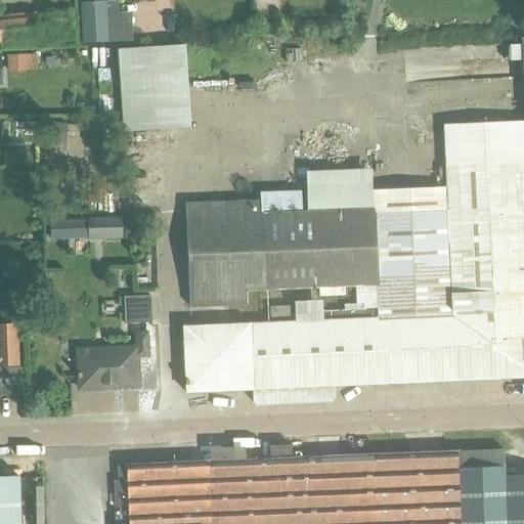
[(84,44),(107,43),(105,2),(82,3),(84,44)]
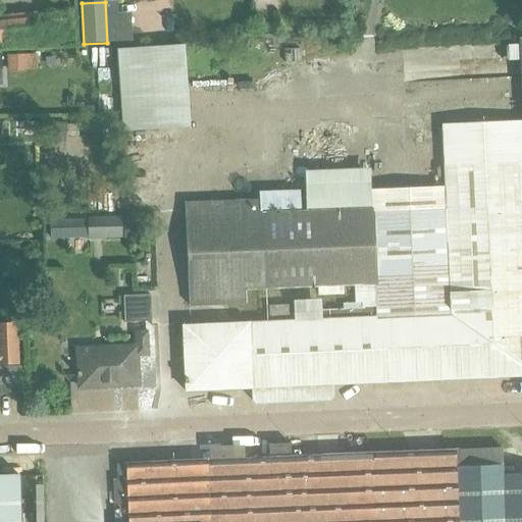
[(503,20),(515,29),(521,17),(521,13),(512,7),(503,20)]
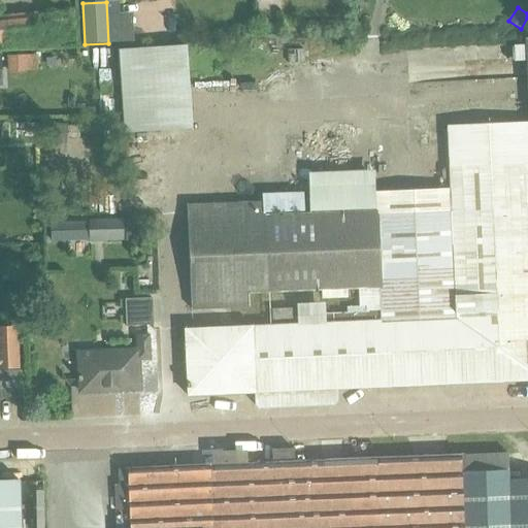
[(68,14),(37,18),(37,15),(0,19),(0,44),(39,41),(40,44),(71,42),(68,14)]
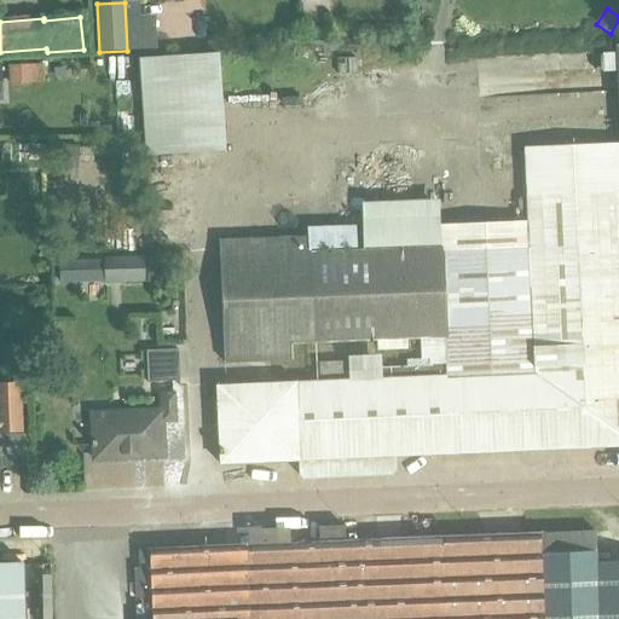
[(224,363),(293,360),(293,343),(375,340),(421,339),(421,358),(431,358),(431,359),(406,360),(406,368),(381,369),(381,380),(275,385),(217,387),(219,464),(220,464),(299,461),(299,475),(304,480),(392,476),(397,472),(397,457),(618,446),(618,44),(617,45),(618,103),(618,144),(525,148),(526,175),(528,224),(438,227),(438,208),(383,210),(362,212),(363,227),(307,229),(307,238),(219,242),(224,363)]
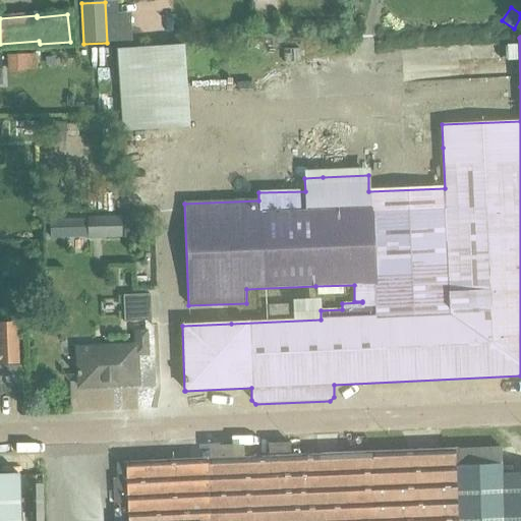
[(509,41),(499,42),(499,58),(509,58),(509,41)]
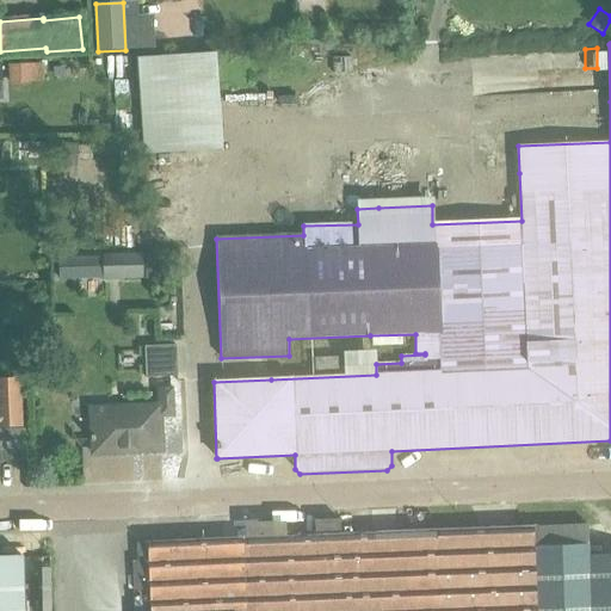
[(144,155),(221,149),(214,53),(137,59),(144,155)]
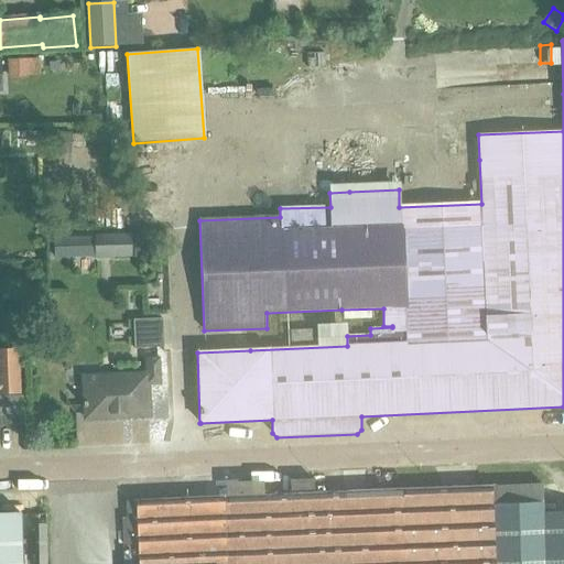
[(40,76),(39,58),(7,60),(8,77),(40,76)]
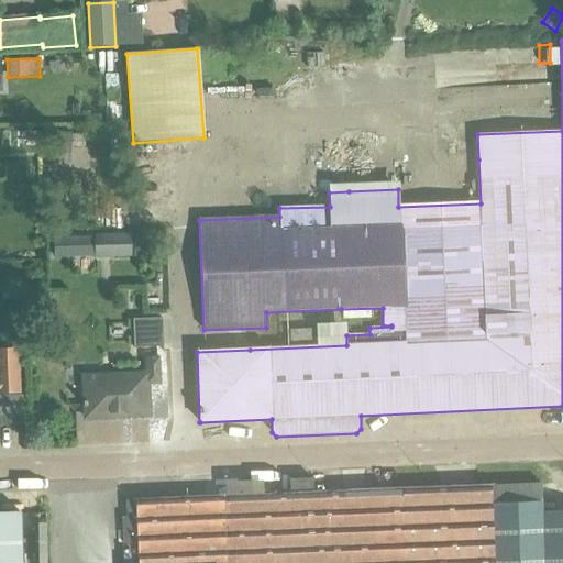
[(55,132),(55,151),(70,152),(70,133),(55,132)]
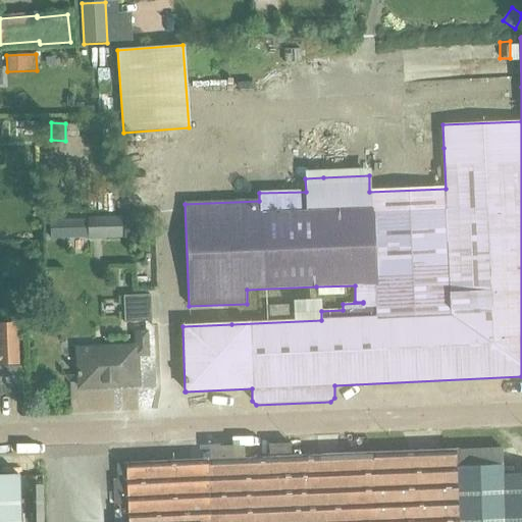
[(87,219),(50,220),(50,238),(87,237),(87,240),(121,239),(121,217),(87,218),(87,219)]
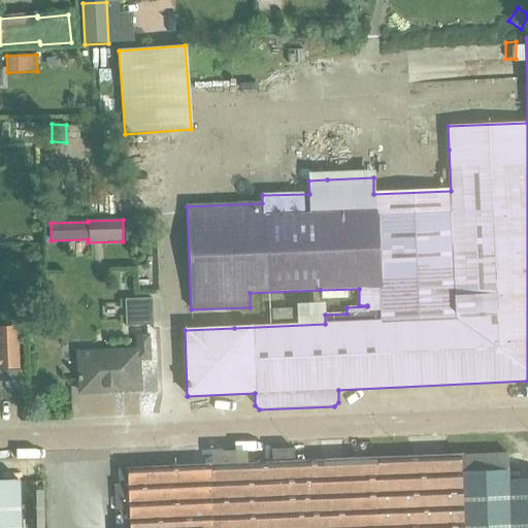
[(11,245),(2,258),(13,265),(23,254),(11,245)]
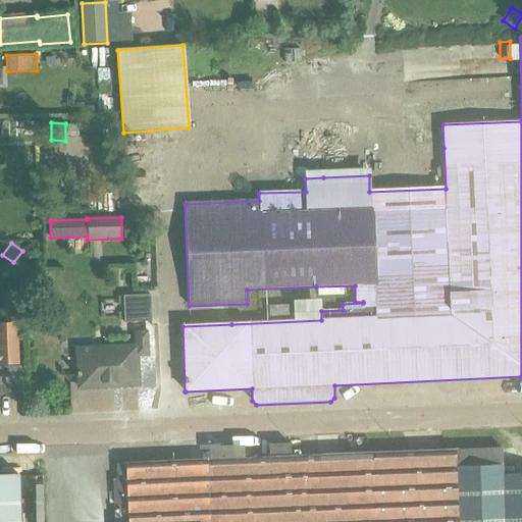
[(113,280),(125,279),(124,264),(112,265),(113,280)]
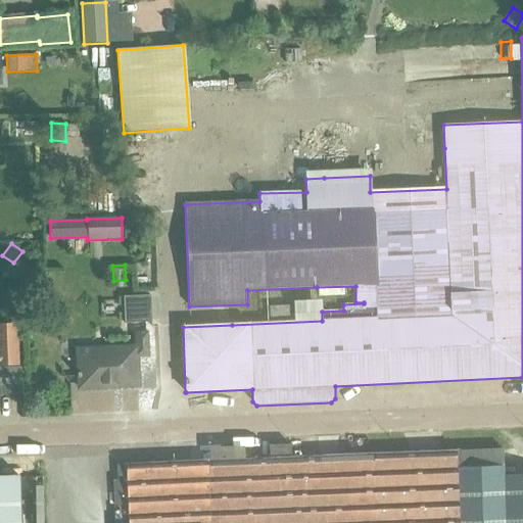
[(124,296),(125,324),(151,322),(150,295),(124,296)]
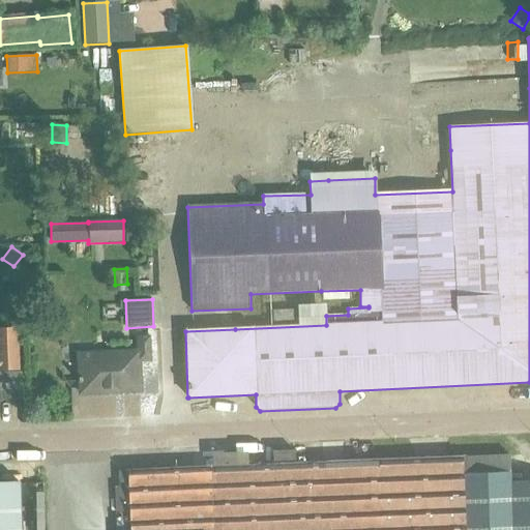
[(294,311),(273,311),(273,322),(294,321),(294,311)]
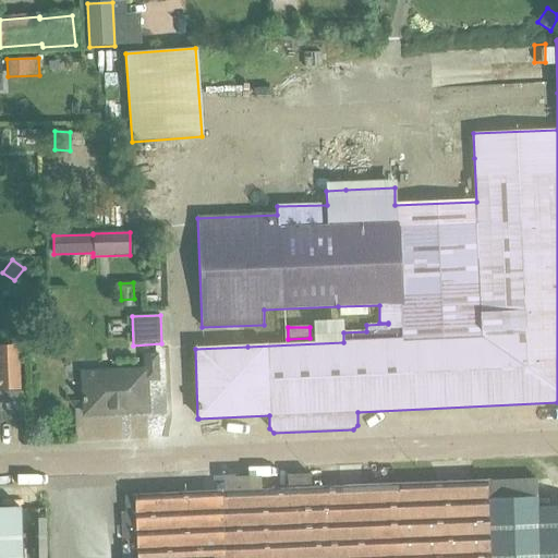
[(0,391),(19,391),(16,348),(0,348),(0,391)]
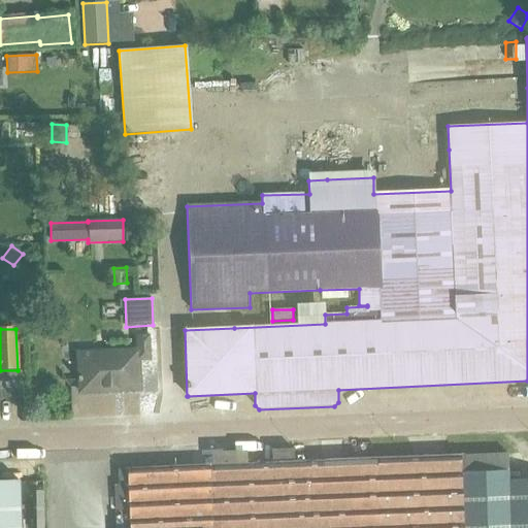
[(81,392),(140,390),(138,361),(151,360),(150,335),(137,336),(137,351),(79,354),(81,392)]
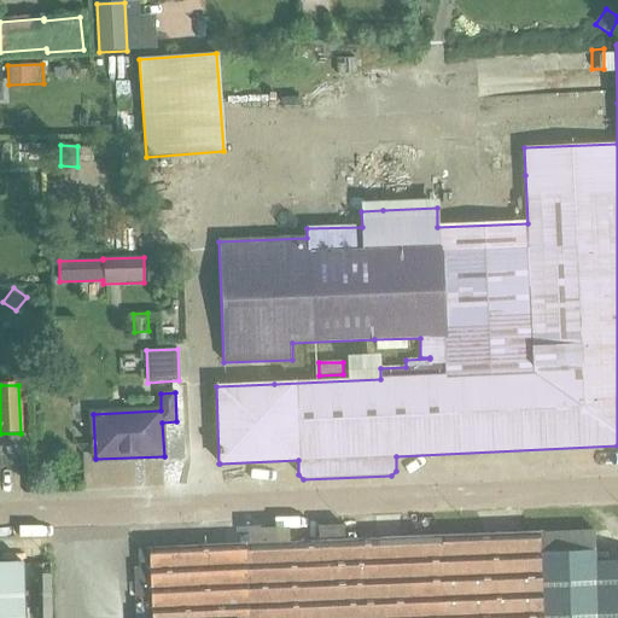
[(25,435),(0,436),(0,466),(27,466),(25,435)]
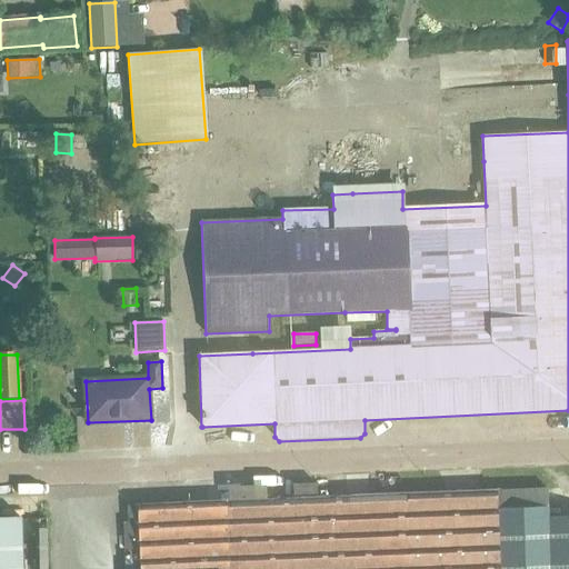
[(568,568),(568,516),(548,517),(547,489),(475,492),(449,493),(406,495),(346,497),(317,499),(316,483),(292,485),(293,499),(228,502),(137,506),(137,501),(129,501),(129,506),(128,506),(129,522),(125,522),(126,550),(139,549),(139,568),(568,568)]
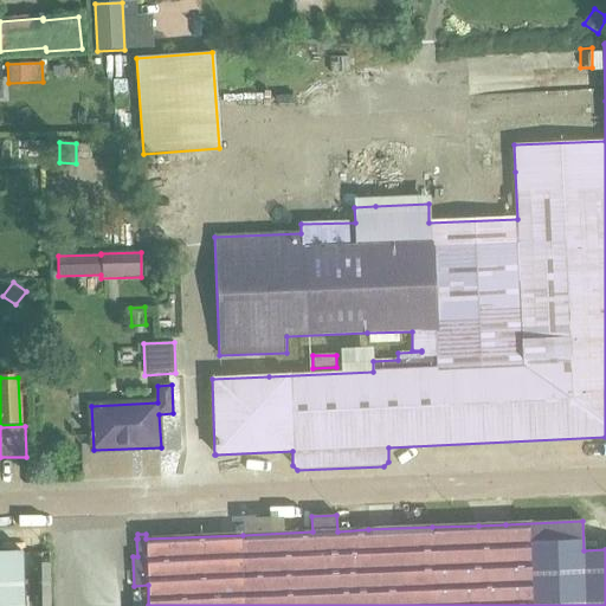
[(24,605),(24,597),(21,552),(0,552),(0,605),(24,605)]
